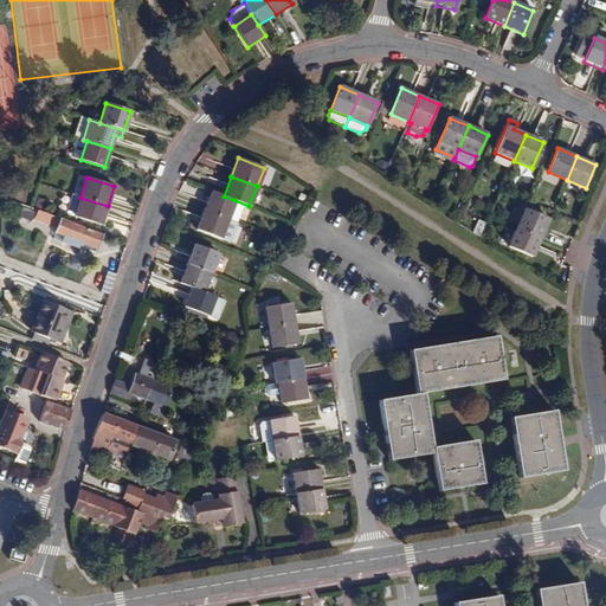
[(204,211),(227,219),(234,200),(224,197),(212,192),(204,211)]
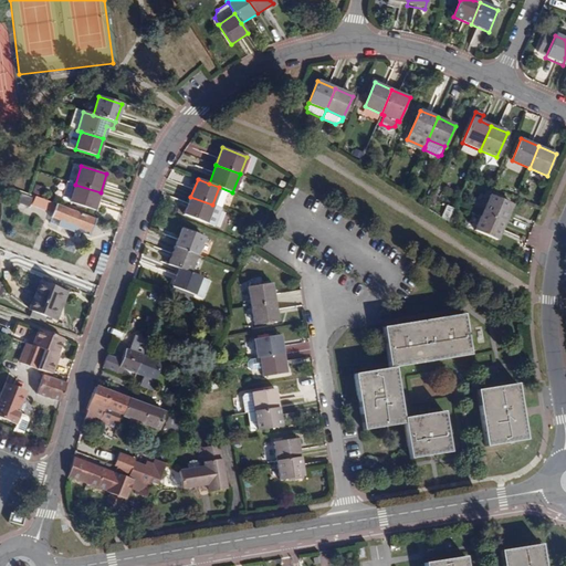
[(101,192),(75,185),(67,181),(62,200),(94,210),(101,192)]
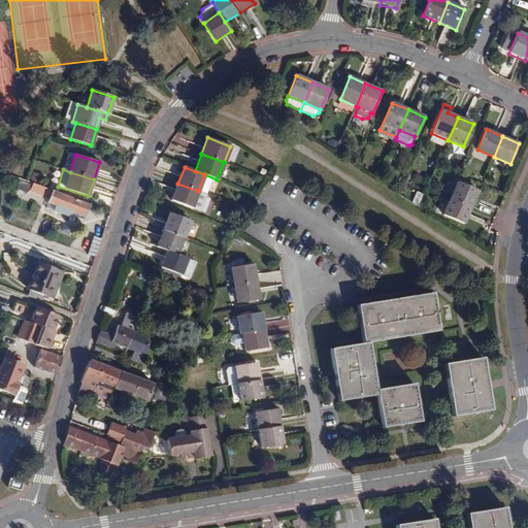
[(81,220),(88,204),(33,184),(28,182),(25,180),(18,177),(14,187),(15,190),(28,194),(27,197),(43,203),(43,202),(47,203),(45,208),(71,219),(72,217),(81,220)]
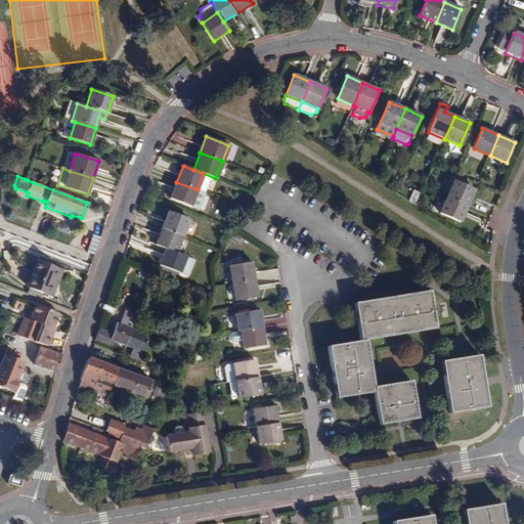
[(453,181),(447,197),(468,206),(474,190),(453,181)]
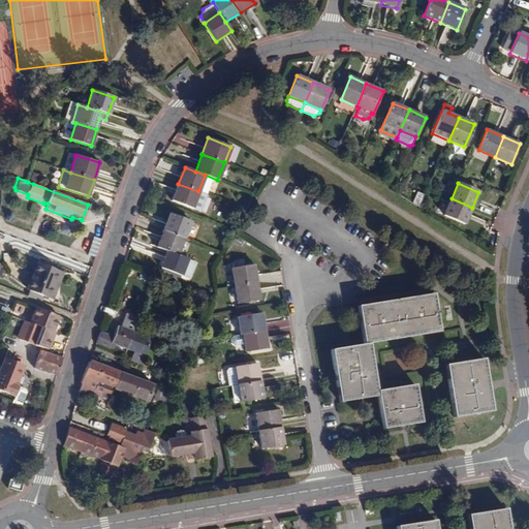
[(198,191),(178,184),(172,200),(192,209),(198,191)]
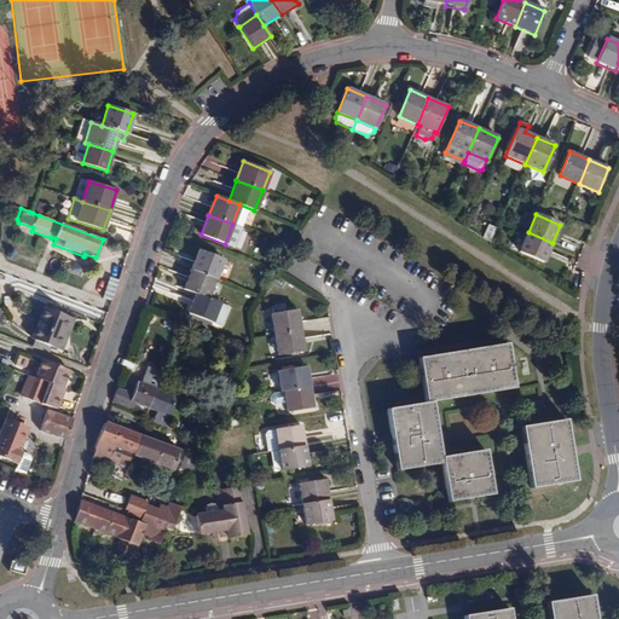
[(544,264),(553,243),(528,232),(520,253),(544,264)]
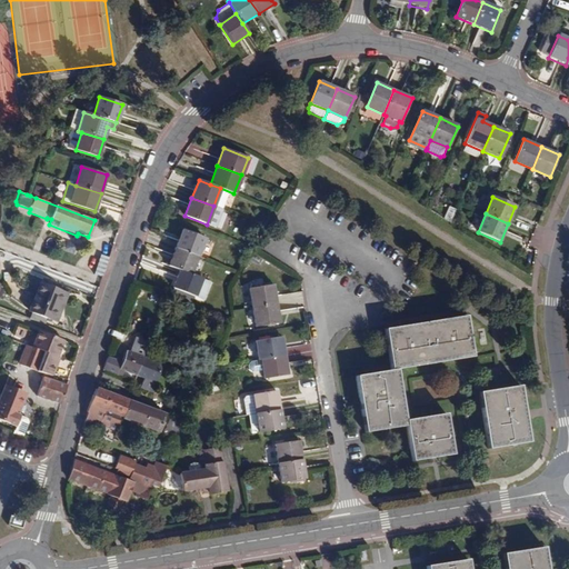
[(36,220),(32,228),(39,230),(42,222),(36,220)]
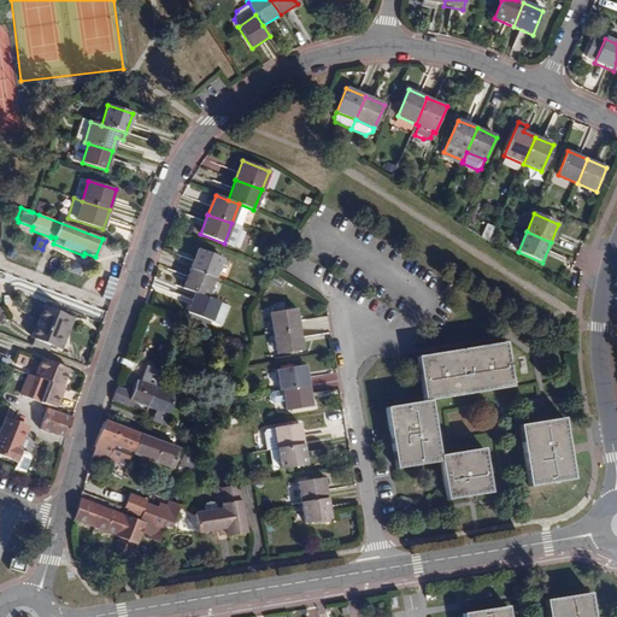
[(197,250),(189,268),(213,277),(221,259),(197,250)]
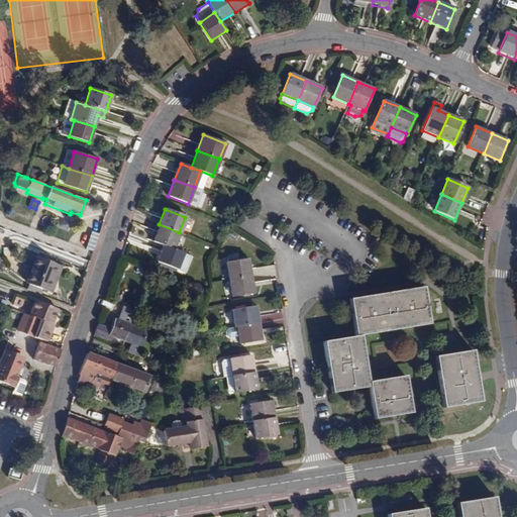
[(151,240),(162,244),(172,248),(179,232),(159,224),(151,240)]
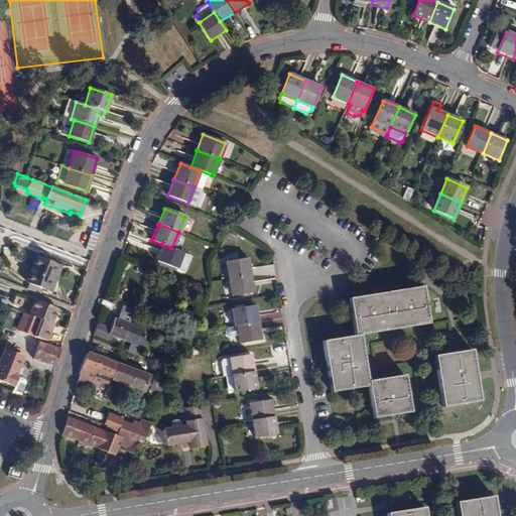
[(3,230),(0,238),(0,239),(11,243),(14,233),(3,230)]
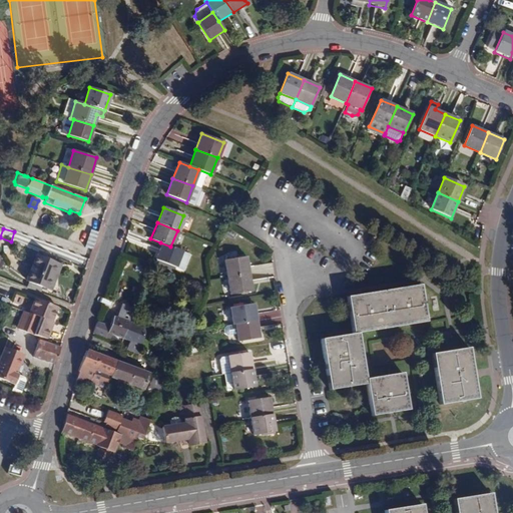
[(91,230),(86,245),(93,247),(98,232),(91,230)]
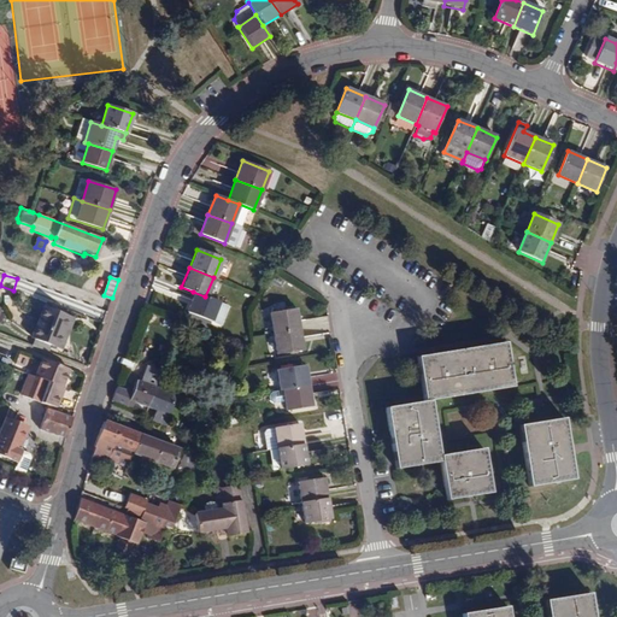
[(217,301),(205,297),(193,292),(186,311),(210,321),(217,301)]
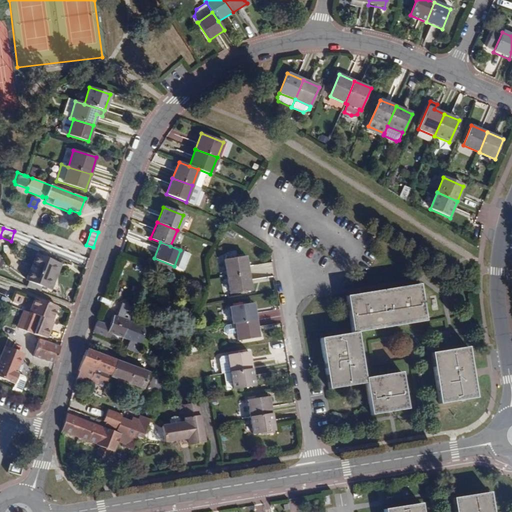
[(43,287),(48,288),(58,263),(38,255),(27,281),(29,281),(27,287),(41,292),(43,287)]
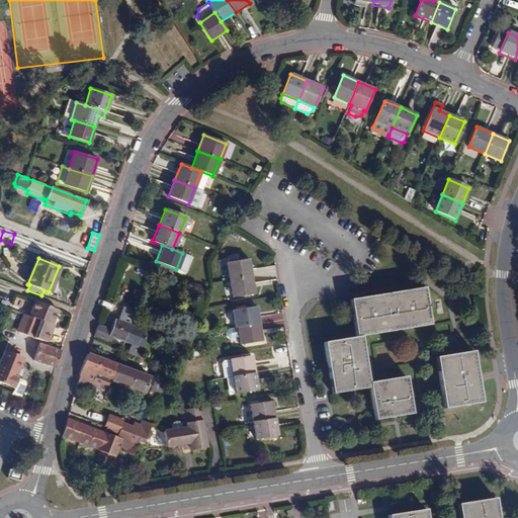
[(229,279),(251,276),(248,259),(227,262),(229,279)]
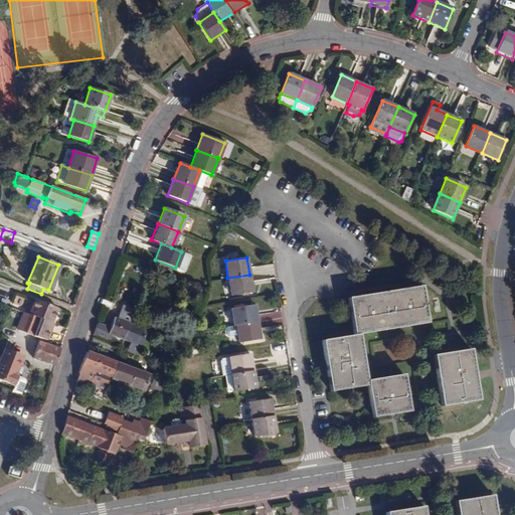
[(58,265),(48,290),(52,292),(62,267),(58,265)]
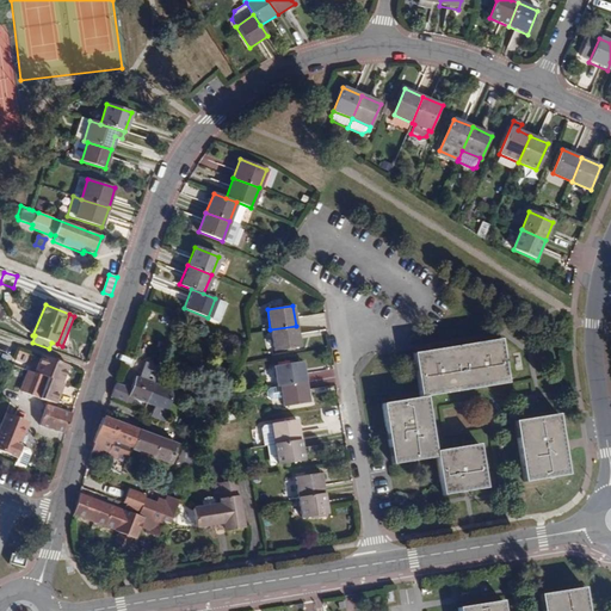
[(298,347),(296,326),(270,329),(273,351),(298,347)]
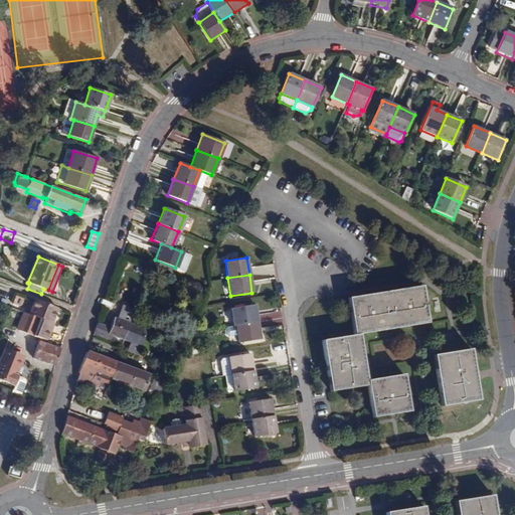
[(320,339),(328,392),(365,386),(370,417),(407,411),(401,374),(364,380),(356,334),(425,322),(419,285),(345,298),(351,334),(320,339)]
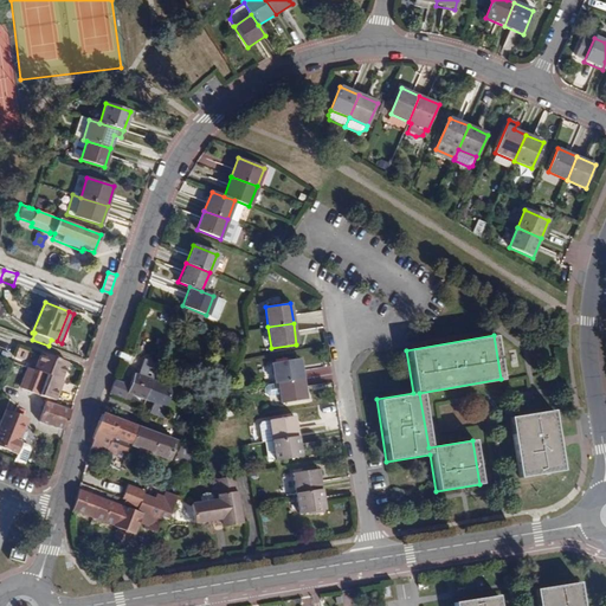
[(23,389),(39,395),(56,400),(60,389),(57,388),(59,380),(62,380),(69,363),(43,353),(36,371),(31,368),(23,389)]
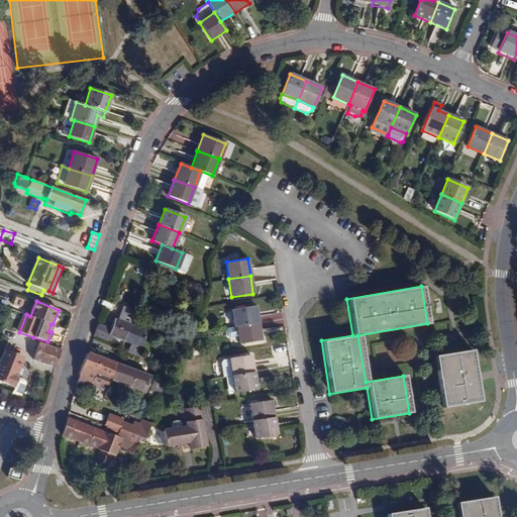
[(236,326),(257,323),(254,306),(231,310),(234,326),(236,326)]
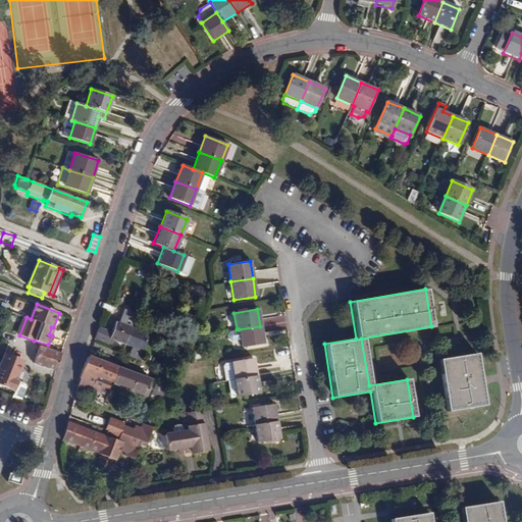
[(263,345),(260,326),(239,329),(242,348),(263,345)]
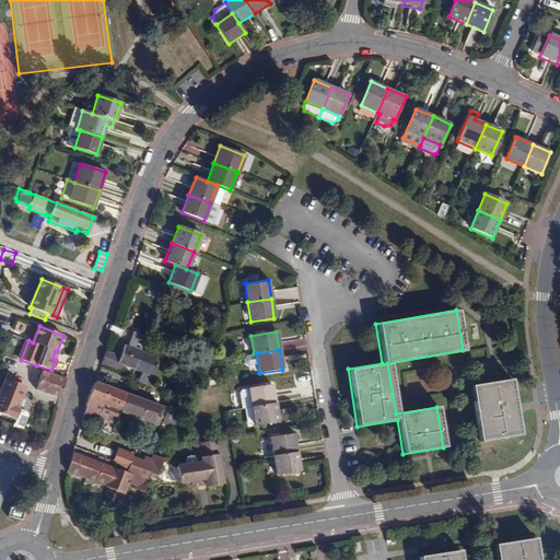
[(112,377),(114,370),(148,383),(142,396),(153,400),(164,369),(120,351),(116,366),(104,361),(100,373),(112,377)]
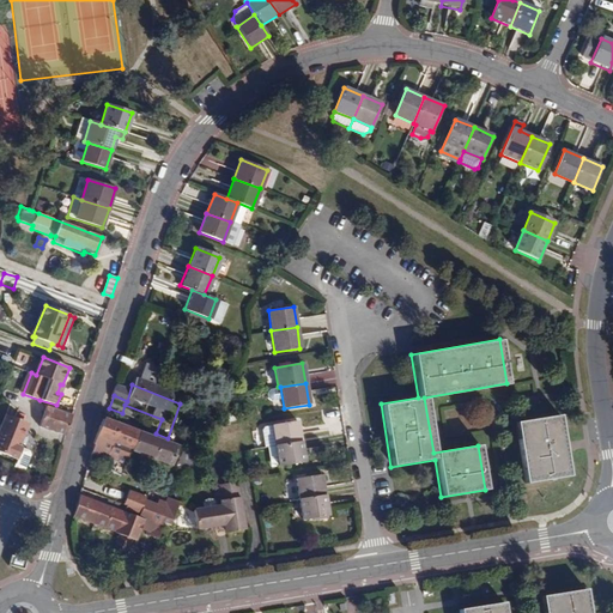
[(36,428),(65,437),(72,416),(38,404),(35,417),(40,419),(36,428)]
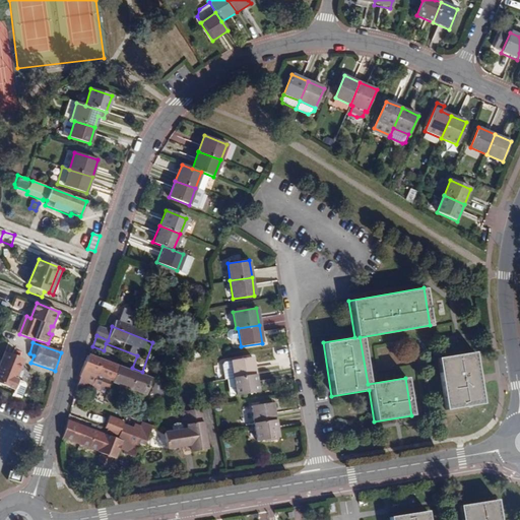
[(482,403),(474,352),(436,359),(444,410),(482,403)]
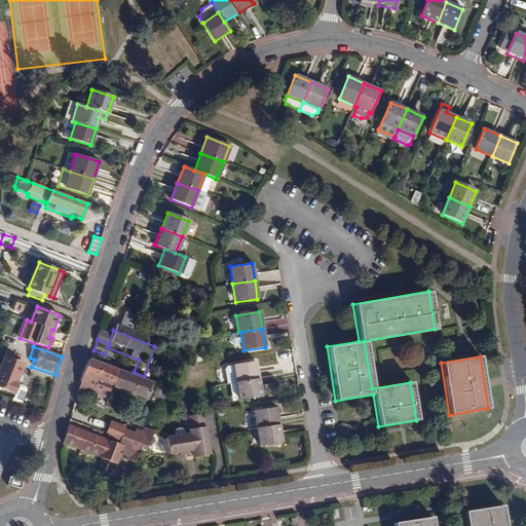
[(0,360),(0,392),(11,398),(10,401),(20,404),(25,389),(24,387),(15,384),(11,382),(19,365),(1,358),(0,360)]
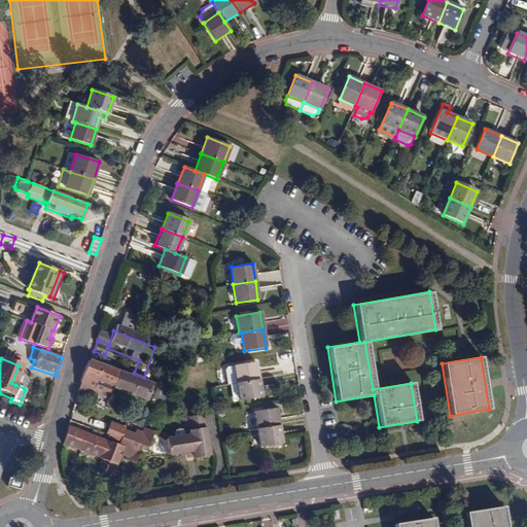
[(235,366),(237,383),(258,380),(255,362),(235,366)]
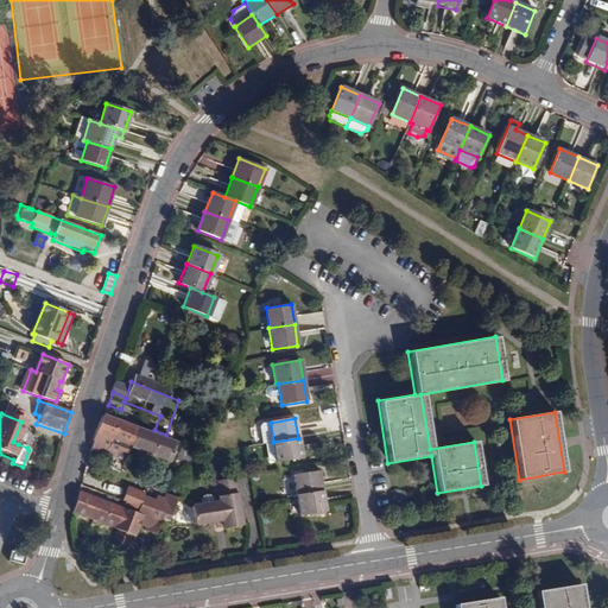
[(21,422),(13,442),(18,444),(26,423),(21,422)]
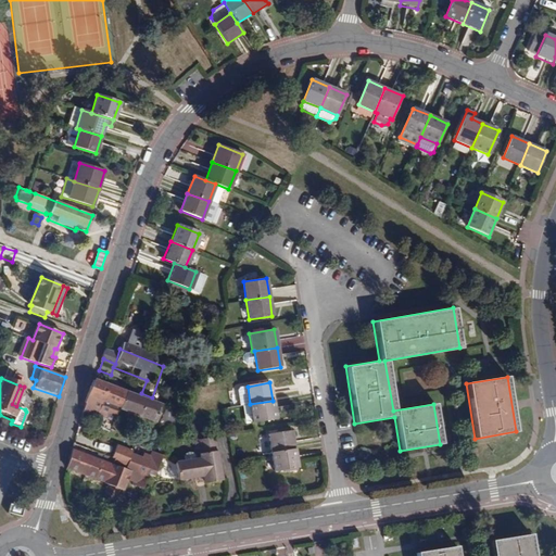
[(98,405),(114,412),(142,422),(149,406),(95,386),(87,408),(96,412),(98,405)]
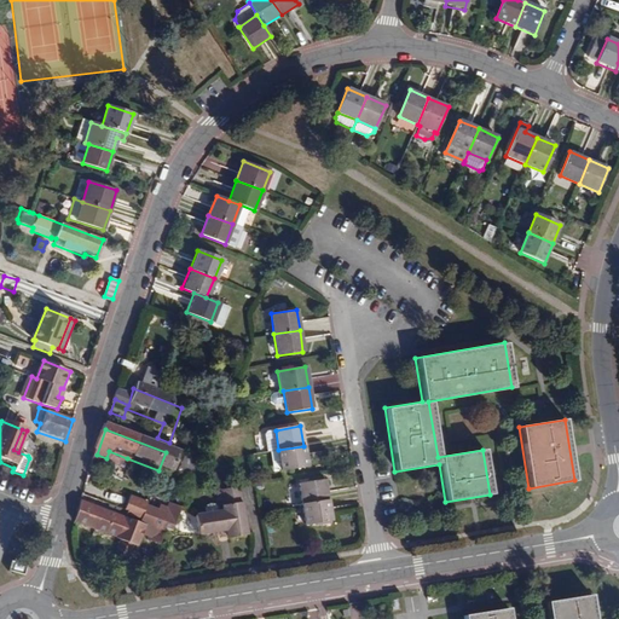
[(278,450),(276,431),(267,432),(265,434),(268,451),(278,450)]
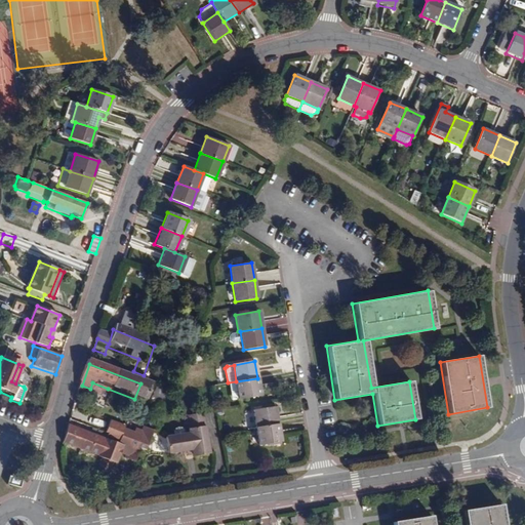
[(257,378),(236,381),(239,400),(260,396),(257,378)]
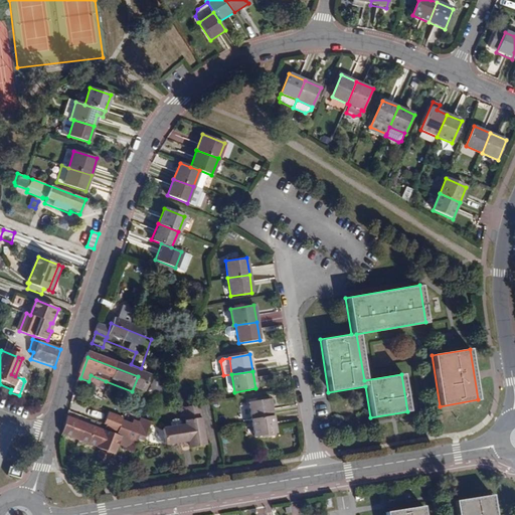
[(78,384),(77,386),(102,394),(106,381),(91,375),(89,381),(80,378),(78,384)]
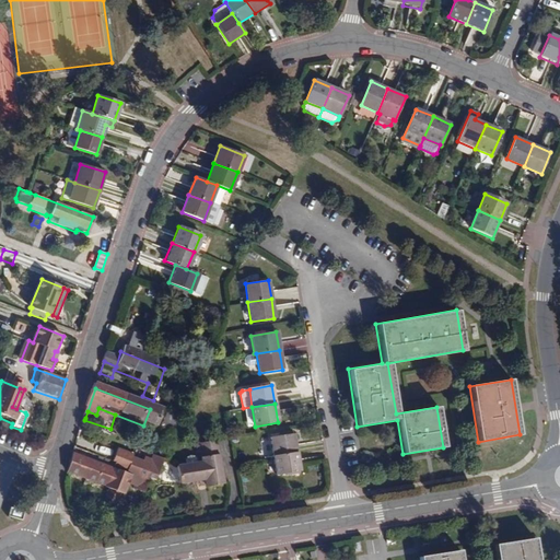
[(273,456),(296,452),(293,434),(270,438),(273,456)]
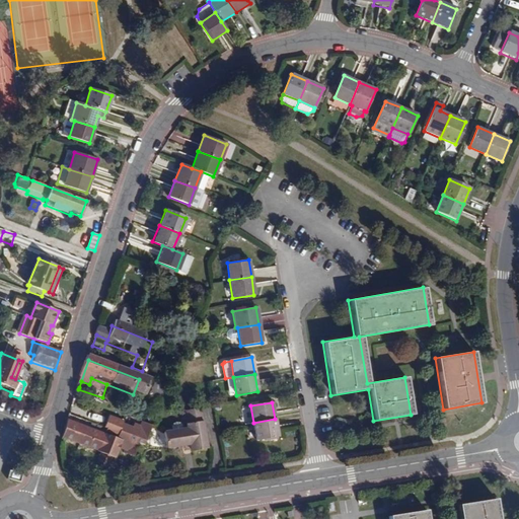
[(200,405),(180,409),(182,418),(186,418),(188,429),(182,430),(163,433),(166,449),(191,445),(192,452),(207,449),(200,405)]
